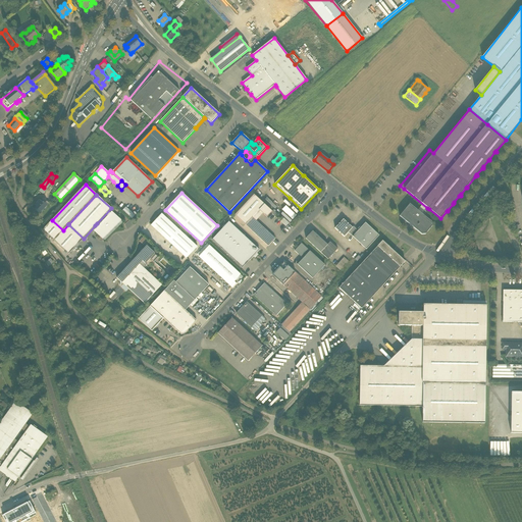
[(246,225),(268,246),(275,239),(256,221),(253,217),(259,210),(263,214),(266,217),(272,211),(254,195),(235,215),(246,225)]
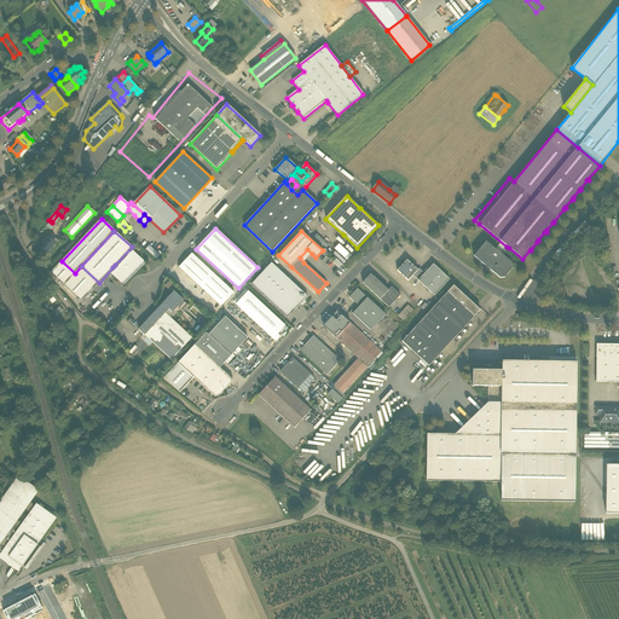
[(317,233),(313,236),(327,248),(329,244),(317,233)]
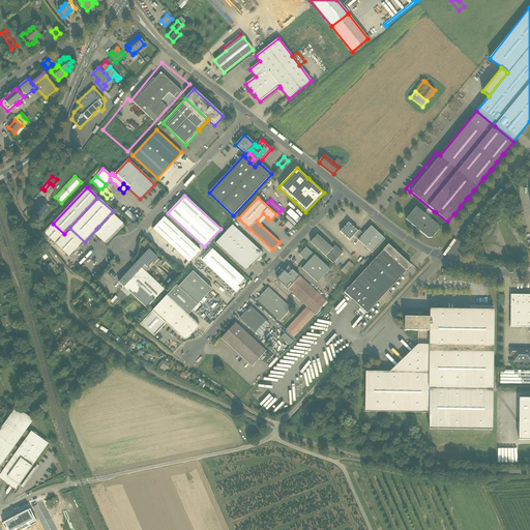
[(33,210),(40,216),(48,208),(40,202),(33,210)]
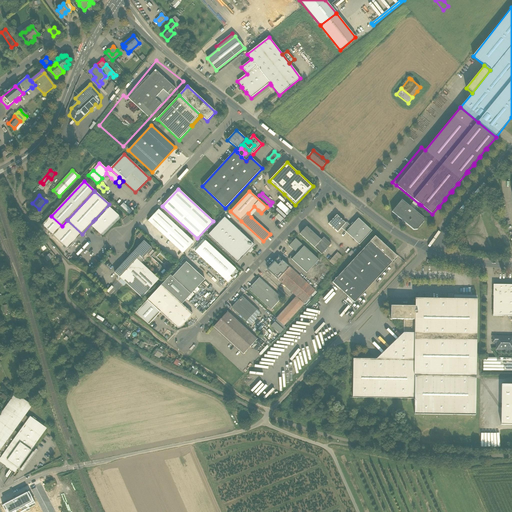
[(423,218),(416,212),(413,210),(402,200),(392,212),(402,220),(402,222),(404,222),(414,230),(417,230),(424,221),(423,218)]
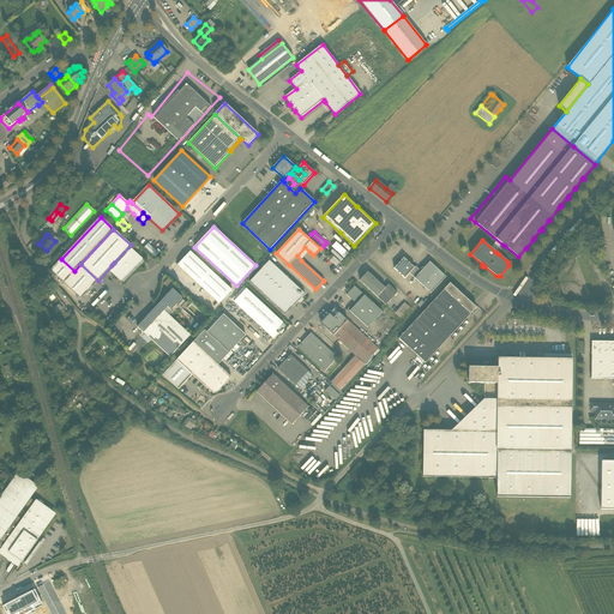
[(336,241),(331,246),(344,258),(349,253),(336,241)]
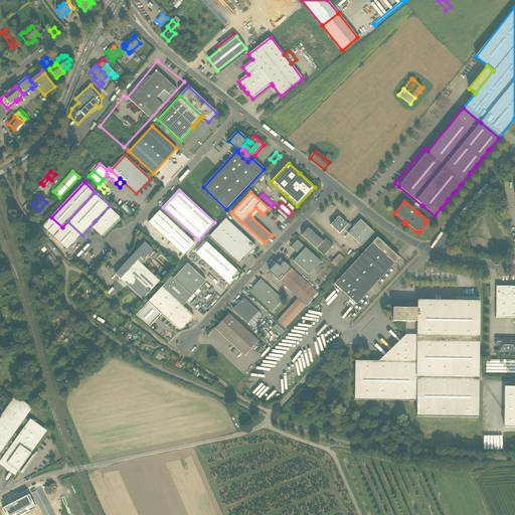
[(130,215),(133,212),(124,204),(121,207),(130,215)]
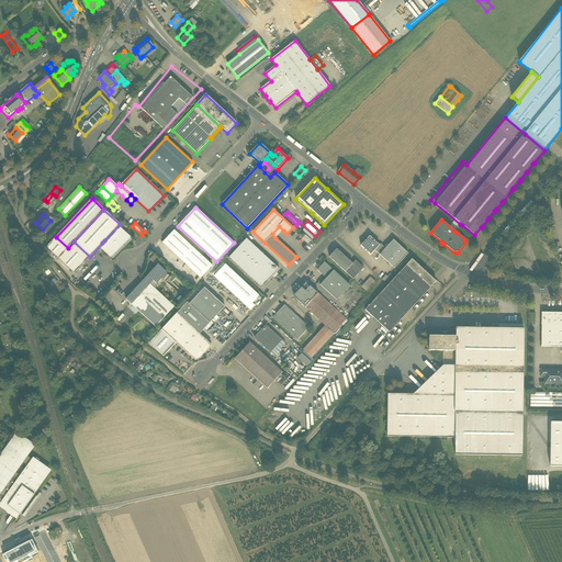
[(272,234),(276,238),(283,231),(279,226),(272,234)]
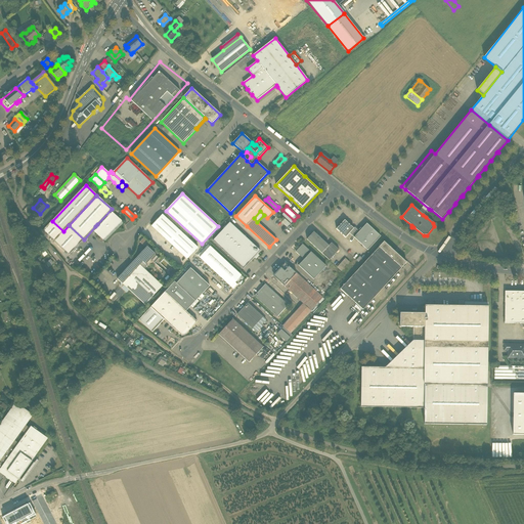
[(113,213),(100,226),(97,228),(95,231),(102,238),(120,220),(113,213)]
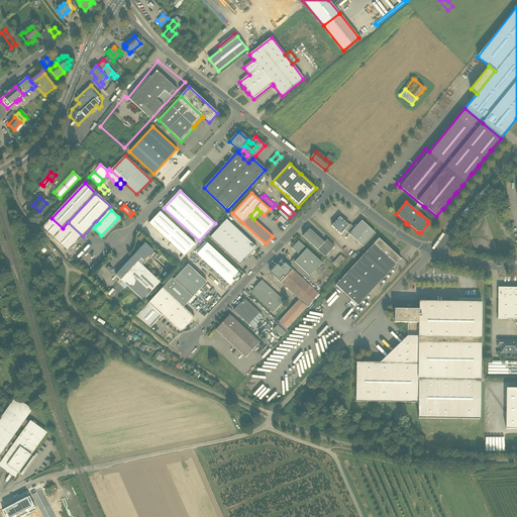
[(280,210),(278,212),(287,220),(290,218),(280,210)]
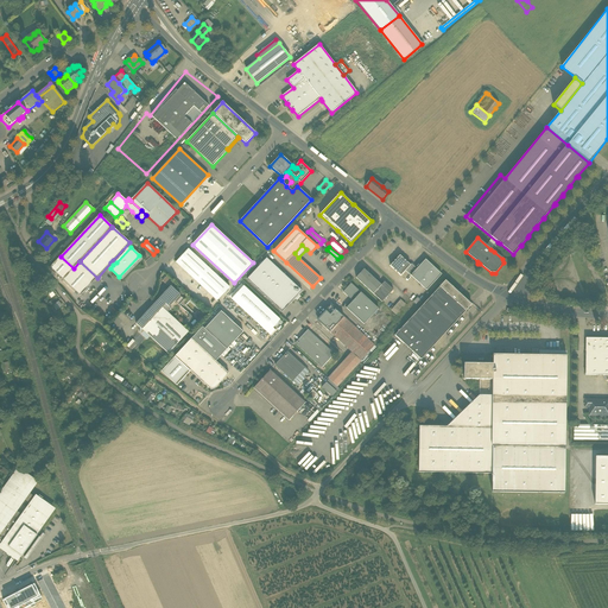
[(229,287),(189,249),(176,263),(217,301),(229,287)]
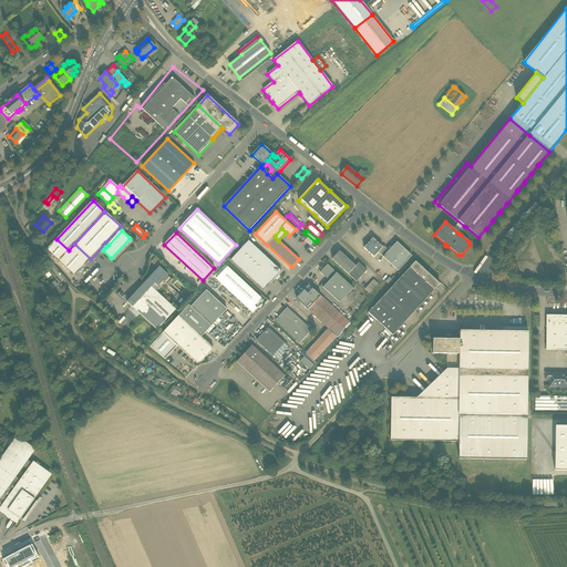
[(308,237),(305,240),(310,246),(313,243),(308,237)]
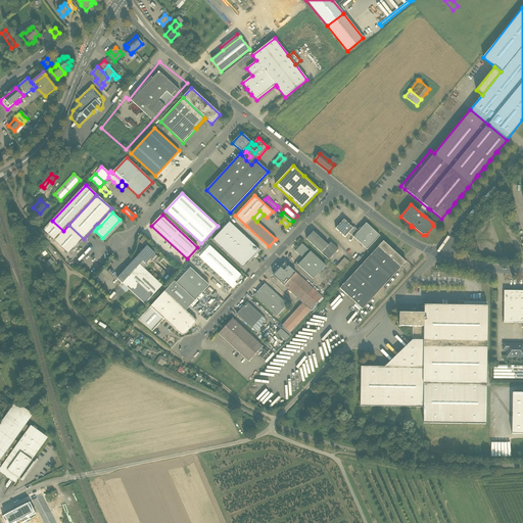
[(344,237),(348,233),(353,228),(352,228),(343,220),(335,229),(344,237)]
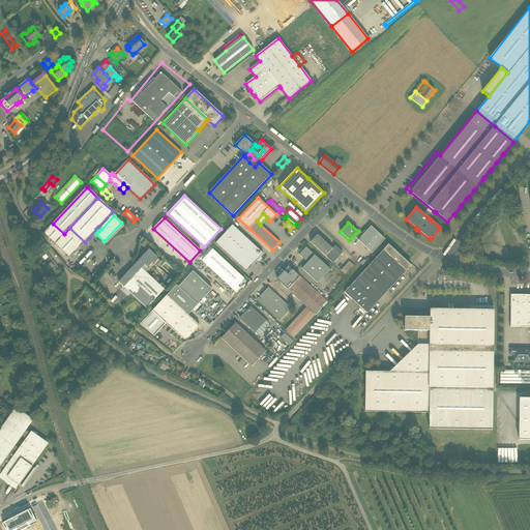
[(53,224),(43,233),(70,258),(85,242),(69,228),(64,234),(53,224)]
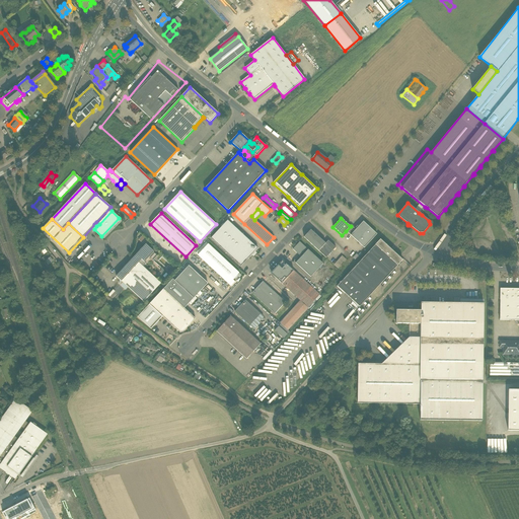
[(211,238),(240,267),(257,248),(227,220),(211,238)]
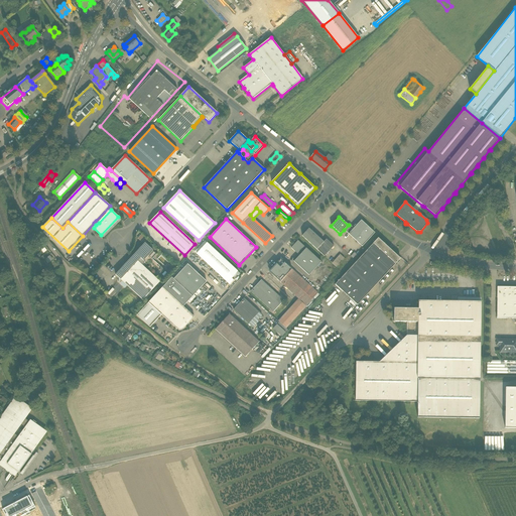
[(361,220),(354,229),(349,234),(362,247),(375,233),(361,220)]
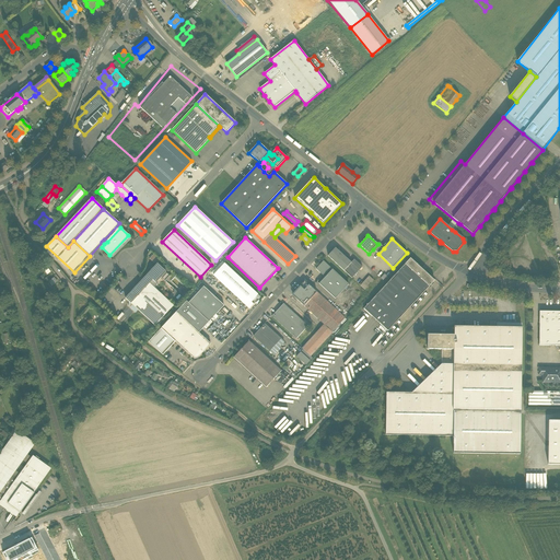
[(373,249),(378,254),(384,248),(378,243),(377,244),(378,244),(373,249)]
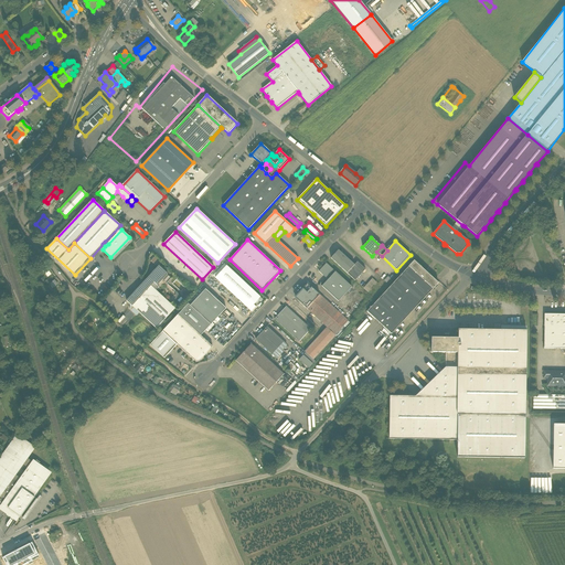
[(331,258),(347,274),(354,265),(349,260),(350,259),(348,257),(347,258),(338,251),(331,258)]
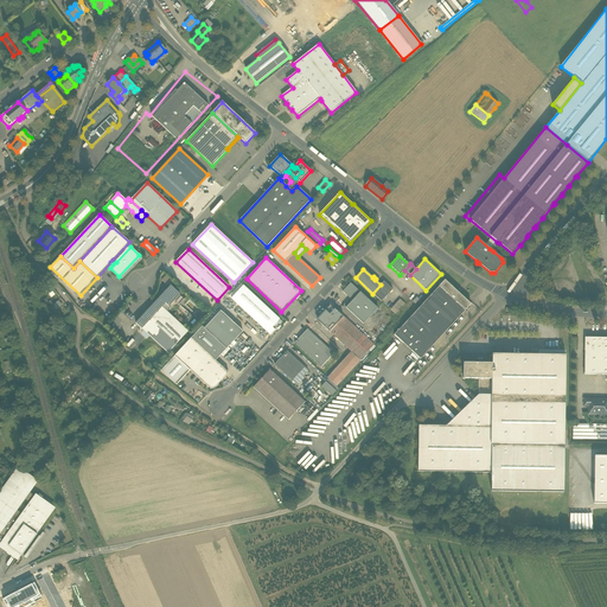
[(439,286),(439,287),(465,311),(471,305),(445,280),(439,286)]
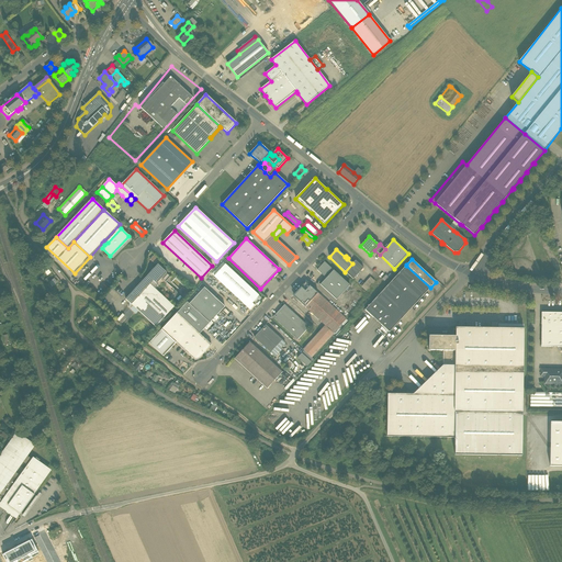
[(356,260),(352,263),(345,272),(353,279),(363,268),(356,260)]
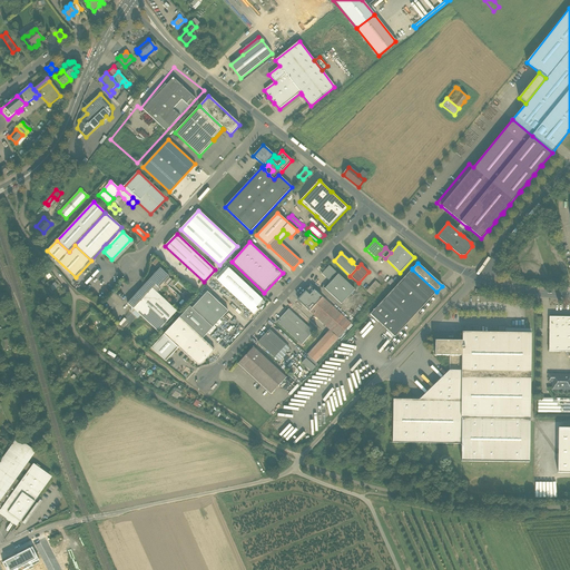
[(322,274),(331,282),(338,274),(330,265),(322,274)]
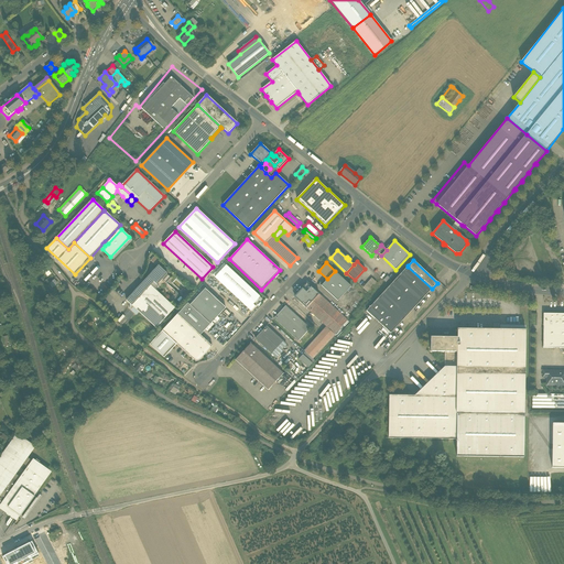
[(213,275),(215,278),(226,266),(224,263),(213,275)]
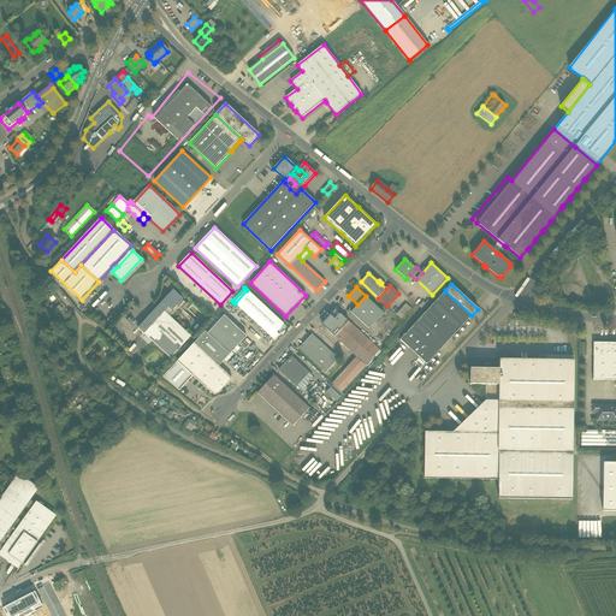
[(137,329),(144,333),(165,312),(167,308),(171,312),(183,300),(173,290),(137,329)]
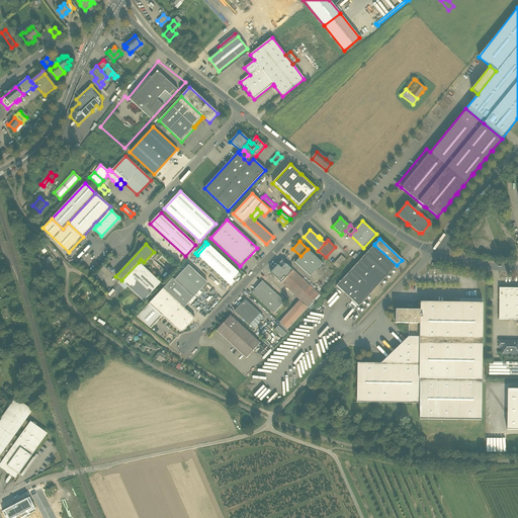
[(197,255),(216,272),(227,261),(207,244),(197,255)]
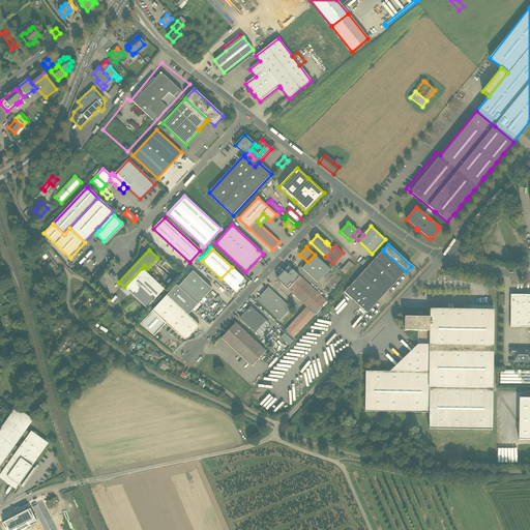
[(366,314),(406,271),(383,251),(348,288),(347,289),(344,292),(366,314)]
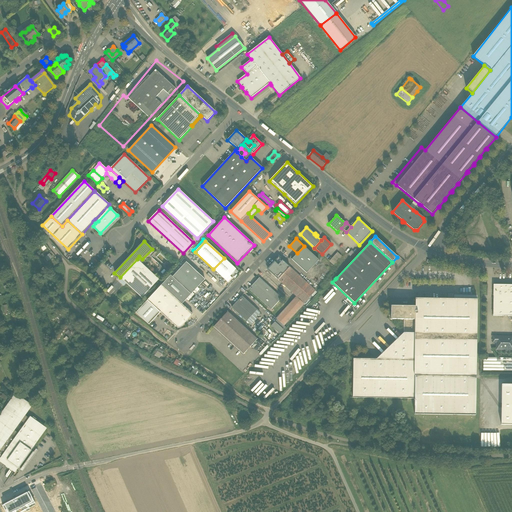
[(319,260),(304,246),(297,253),(292,259),(306,273),(319,260)]
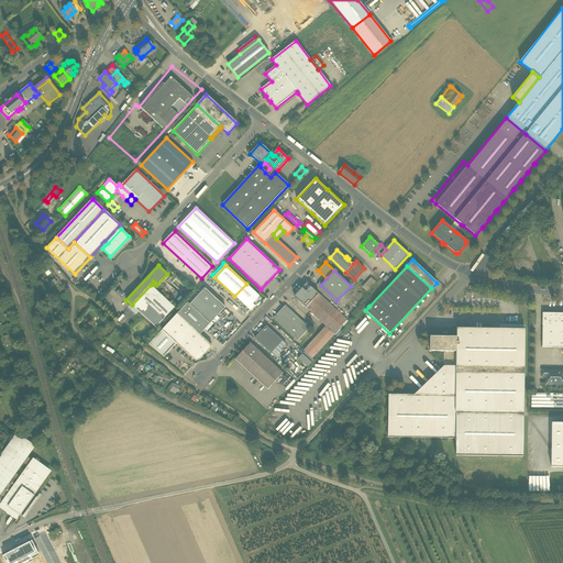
[(371,277),(362,286),(366,290),(375,282),(371,277)]
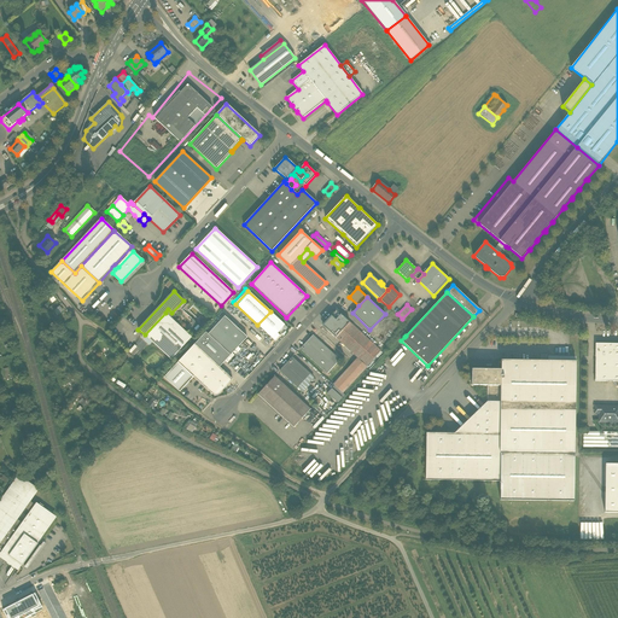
[(336,310),(322,325),(336,338),(349,322),(336,310)]
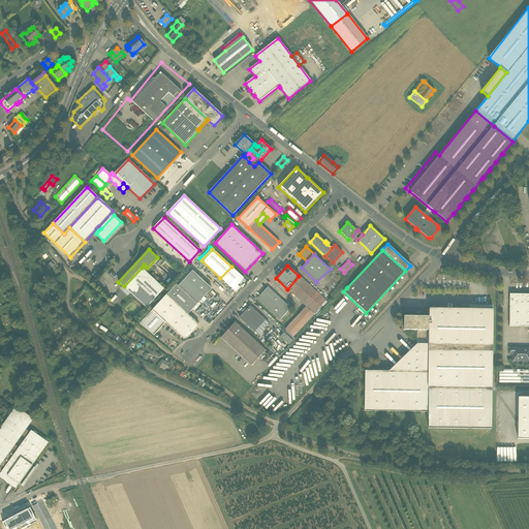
[(244,279),(231,267),(220,278),(234,290),(244,279)]
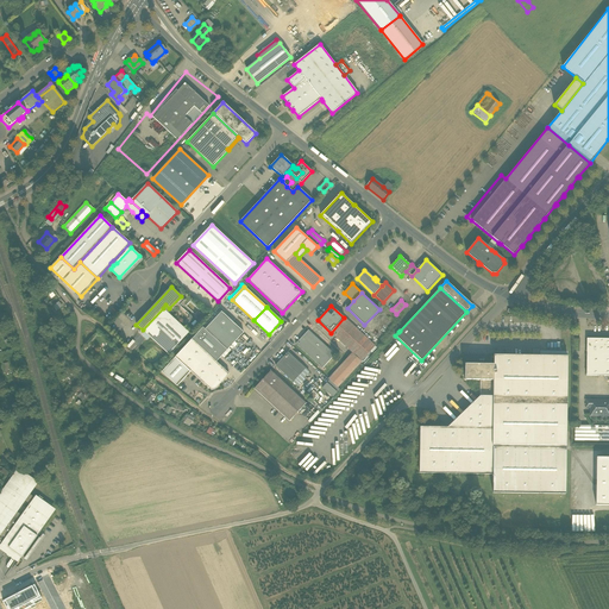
[(143,330),(169,355),(189,332),(163,308),(143,330)]
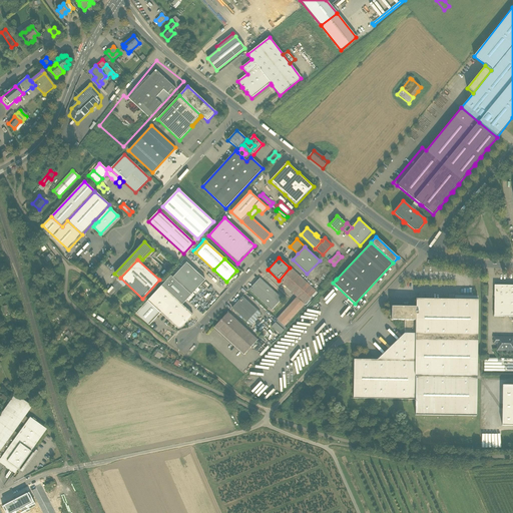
[(170,276),(161,286),(182,305),(205,281),(186,263),(172,278),(170,276)]
